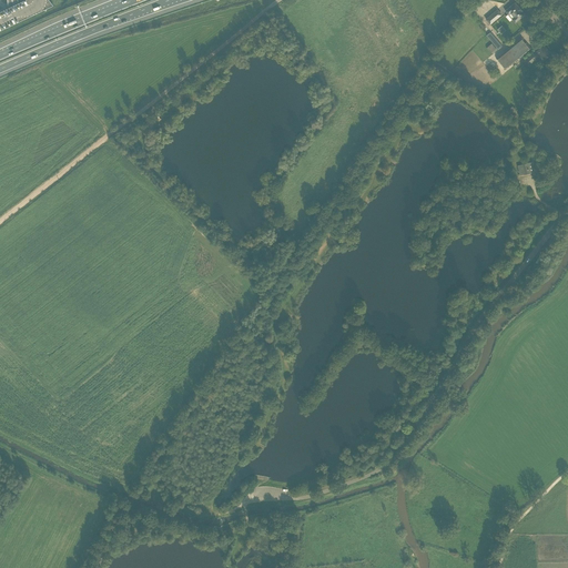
[(0,29),(53,6),(49,0),(7,0),(9,9),(0,12),(0,29)]
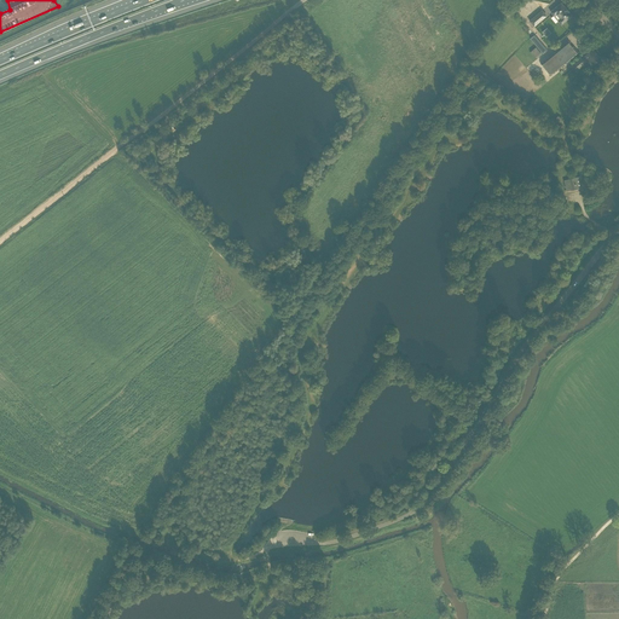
[(565,6),(563,7),(561,4),(550,12),(554,16),(556,15),(560,19),(557,21),(561,24),(571,16),(568,13),(570,12),(565,6)]
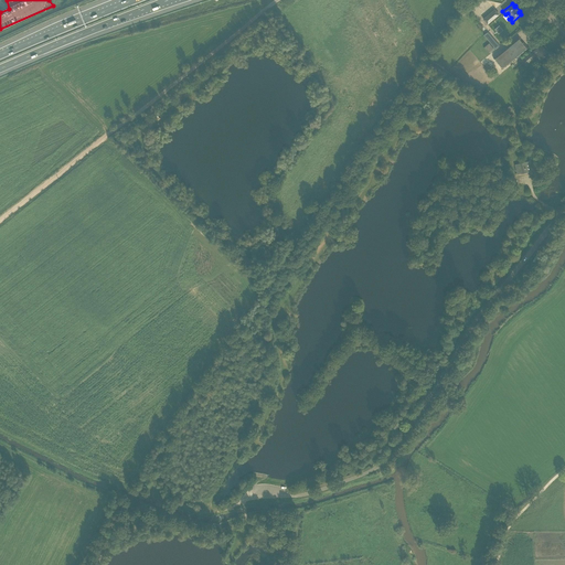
[(487,24),(499,16),(494,10),(483,20),(487,24)]
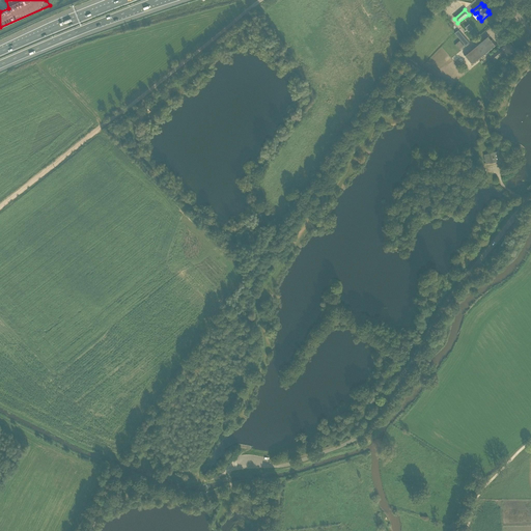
[(458,30),(454,33),(466,47),(469,44),(458,30)]
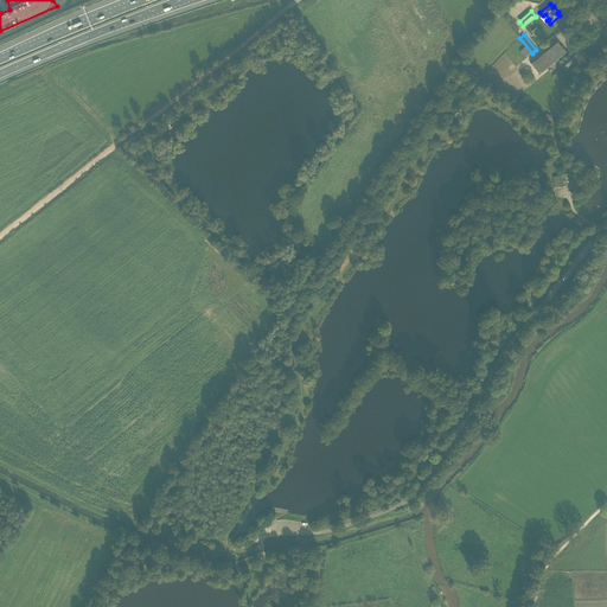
[(540,75),(567,52),(557,40),(530,63),(540,75)]
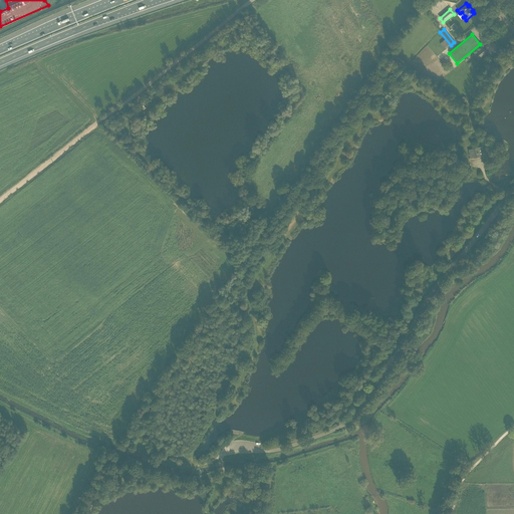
[(449,44),(445,39),(440,43),(444,48),(449,44)]
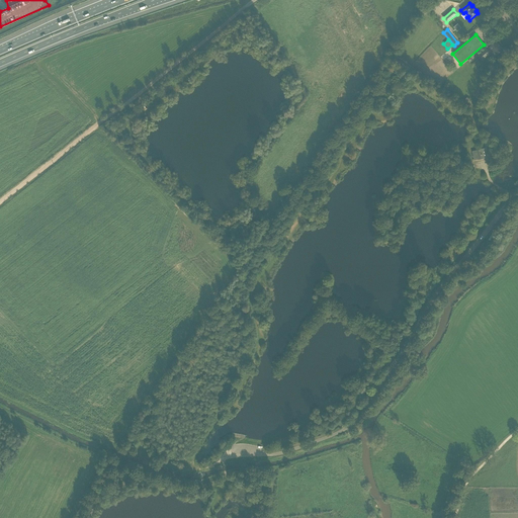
[(501,48),(501,47),(496,40),(493,42),(493,44),(488,48),(478,56),(481,60),(482,59),(483,60),(491,53),(494,56),(502,50),(501,48)]
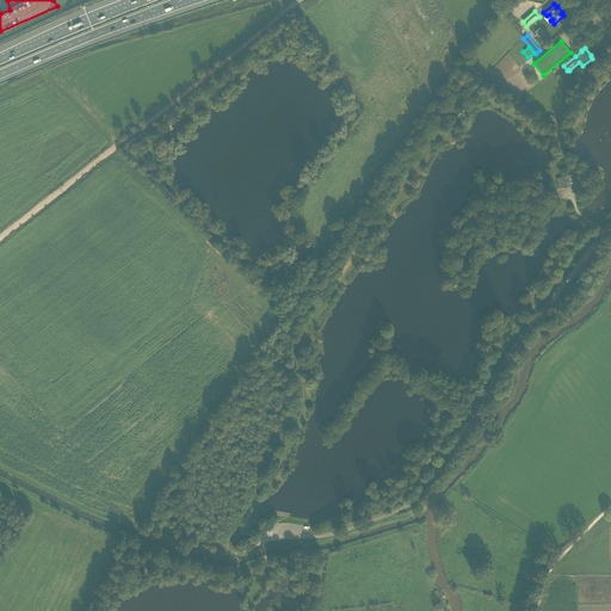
[(563,189),(569,187),(567,176),(560,177),(560,178),(556,178),(559,189),(562,187),(563,189)]
